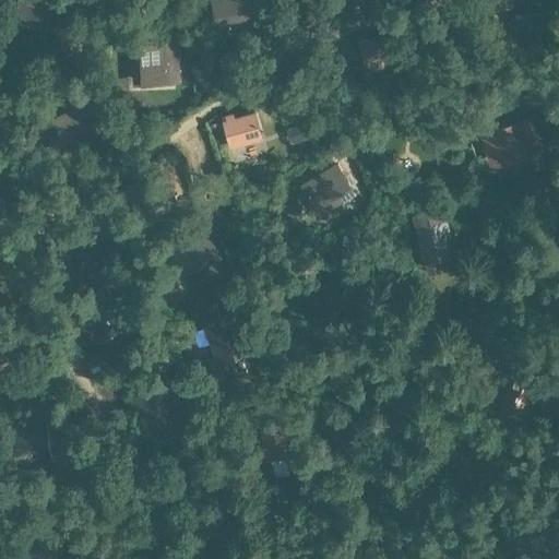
[(60,0),(14,0),(9,11),(44,32),(62,1),(60,0)]
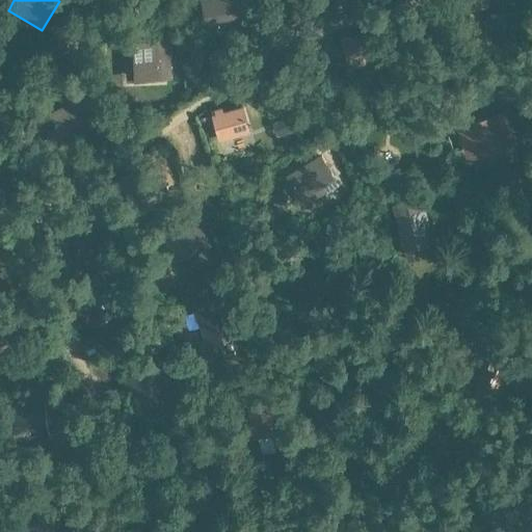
[(241,0),(203,0),(206,14),(242,6),(241,0)]
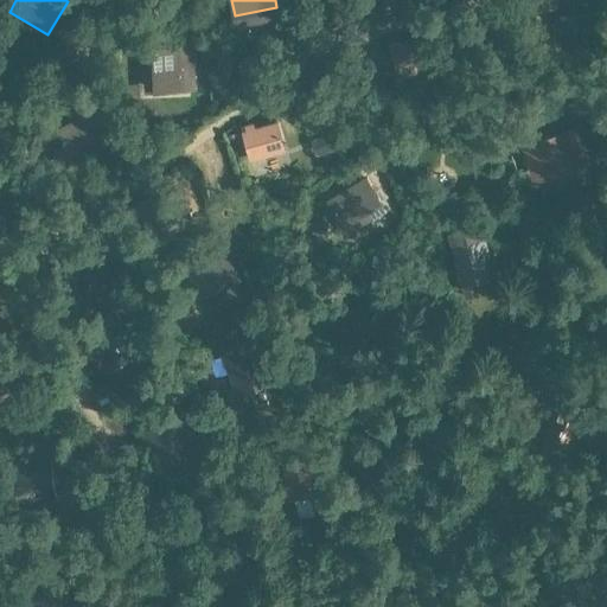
[(387,30),(409,27),(407,7),(384,10),(387,30)]
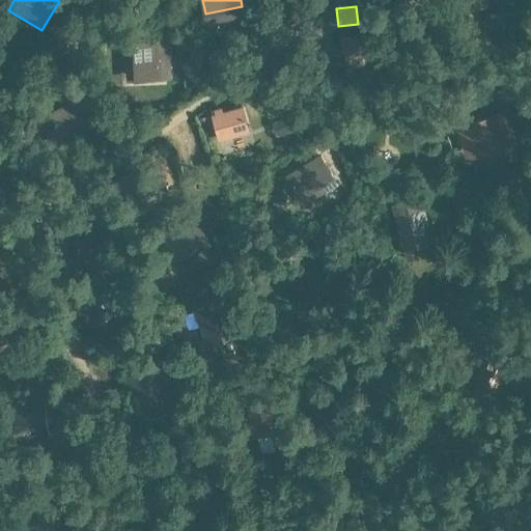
[(342,42),(350,66),(379,58),(371,33),(342,42)]
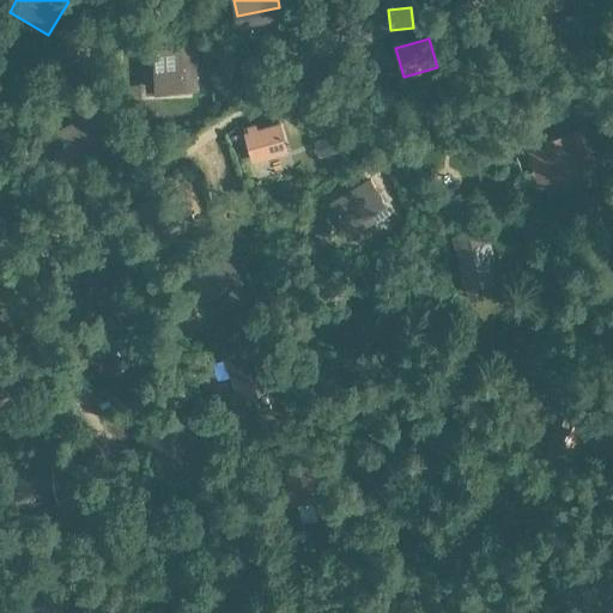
[(201,90),(199,50),(157,52),(158,91),(201,90)]
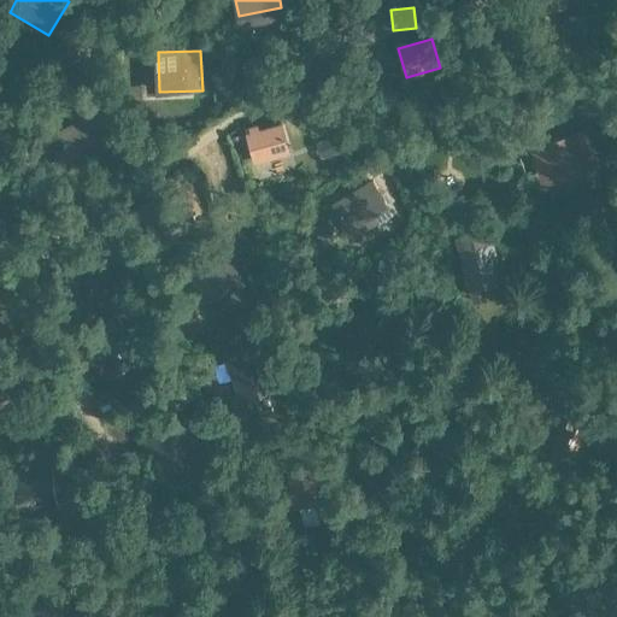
[(387,129),(398,124),(391,109),(380,113),(387,129)]
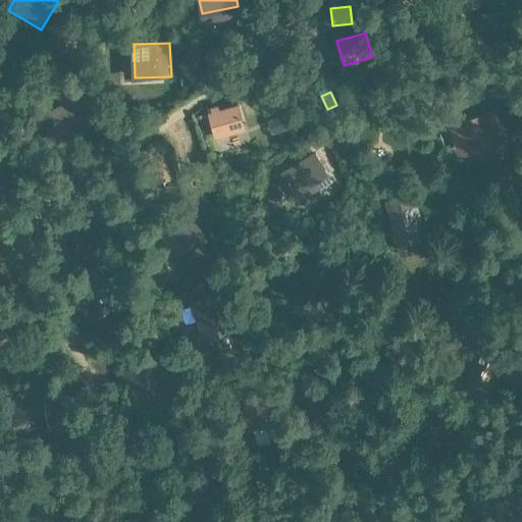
[(50,112),(62,140),(77,133),(74,125),(82,122),(87,134),(98,128),(84,97),(50,112)]
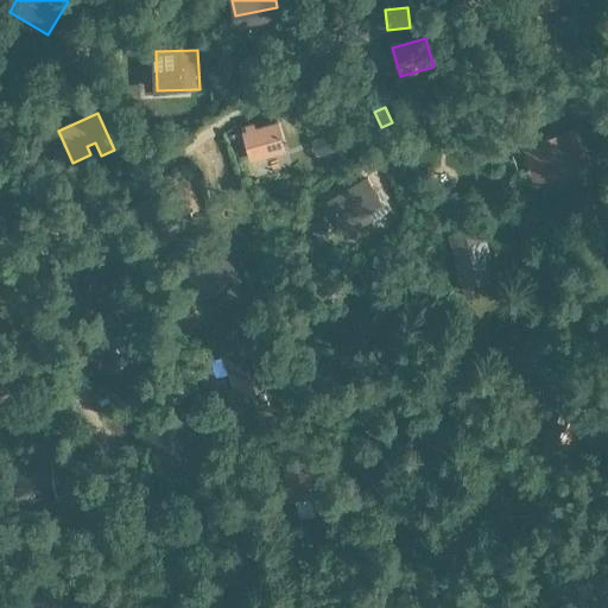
[(244,132),(252,160),(285,151),(277,122),(244,132)]
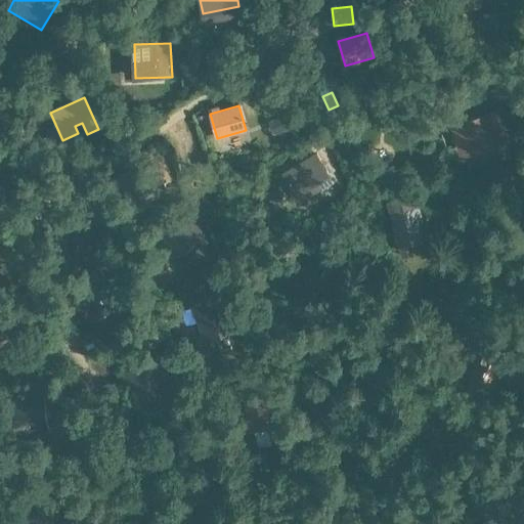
[(483,116),(453,126),(462,150),(491,140),(483,116)]
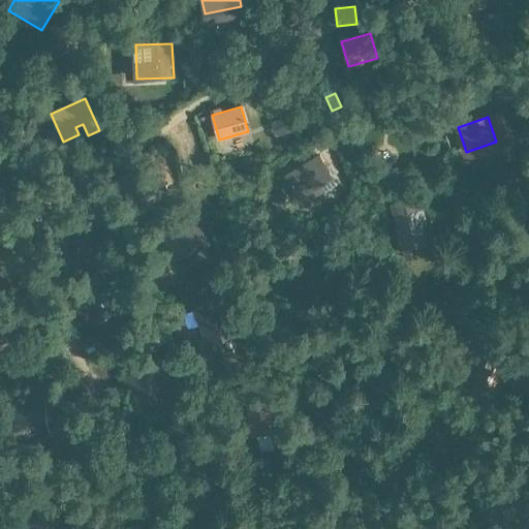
[(335,181),(320,156),(284,178),(299,203),(335,181)]
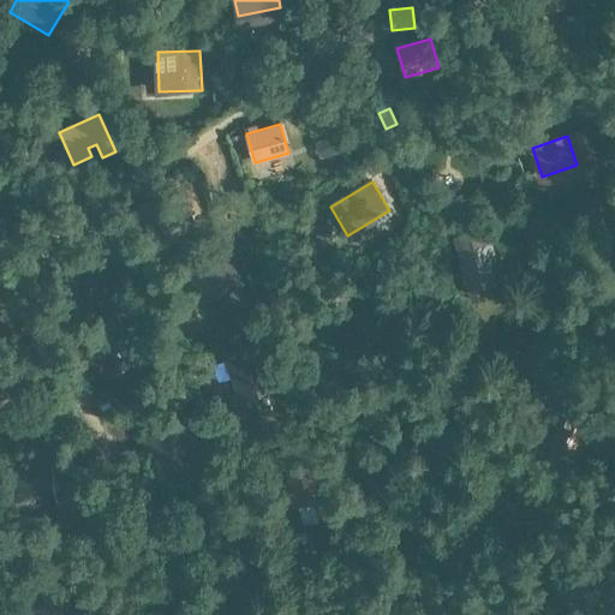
[(499,278),(490,244),(460,251),(469,285),(499,278)]
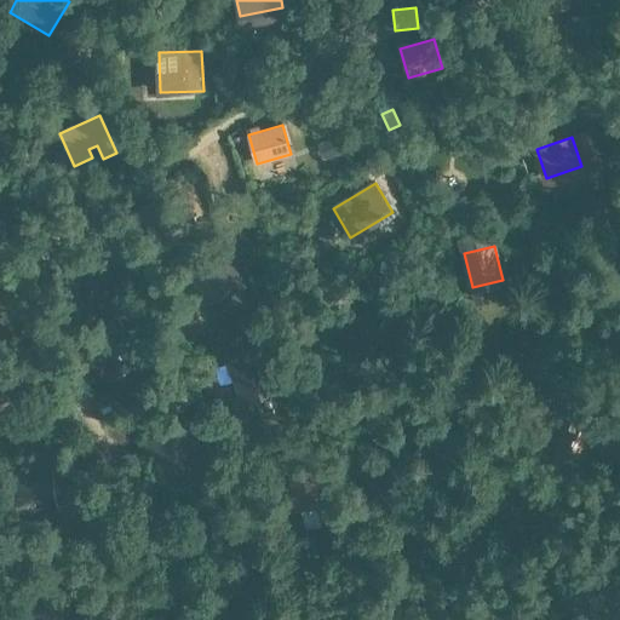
[(397,349),(375,304),(346,319),(368,363),(397,349)]
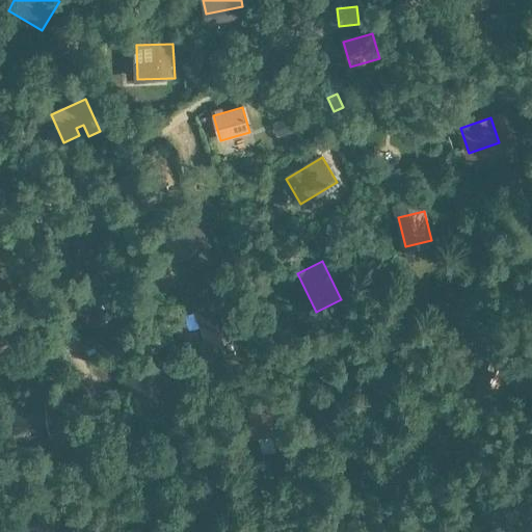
[(230,299),(203,312),(222,355),(249,343),(230,299)]
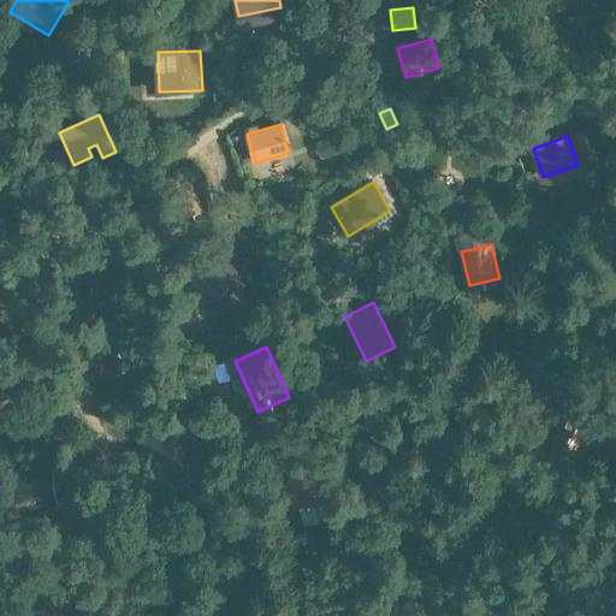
[(615,422),(572,404),(555,445),(578,454),(584,440),(610,451),(615,437),(615,422)]
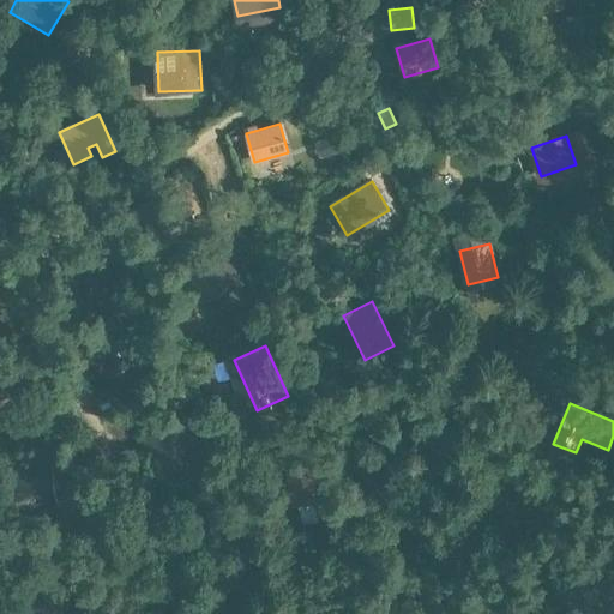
[(12,473),(16,509),(58,504),(54,468),(12,473)]
